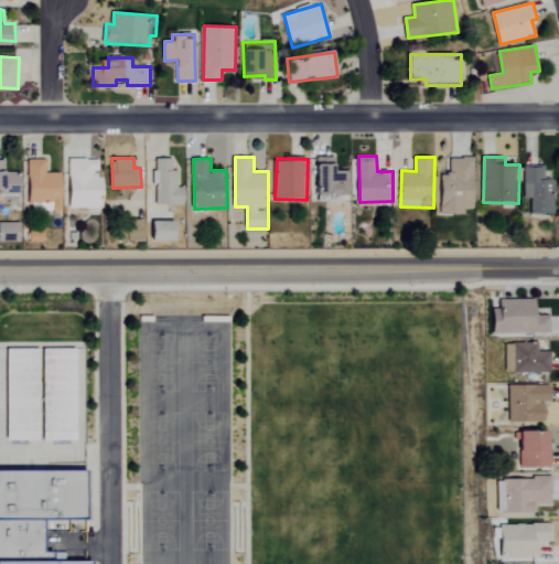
[(318,158),(319,198),(353,198),(352,170),(337,170),(337,158),(318,158)]
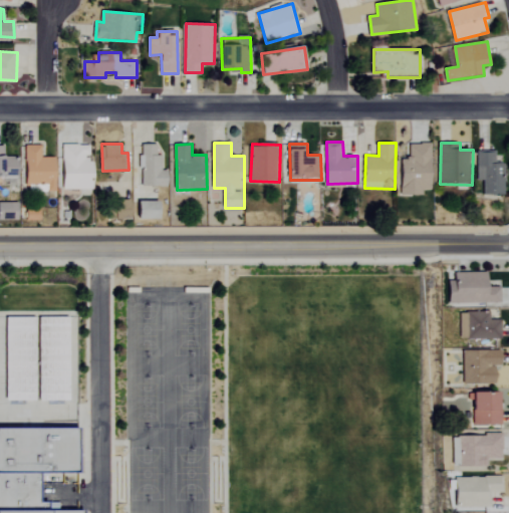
[(434,189),(433,144),(411,144),(412,159),(402,159),(403,196),(426,195),(425,190),(434,189)]
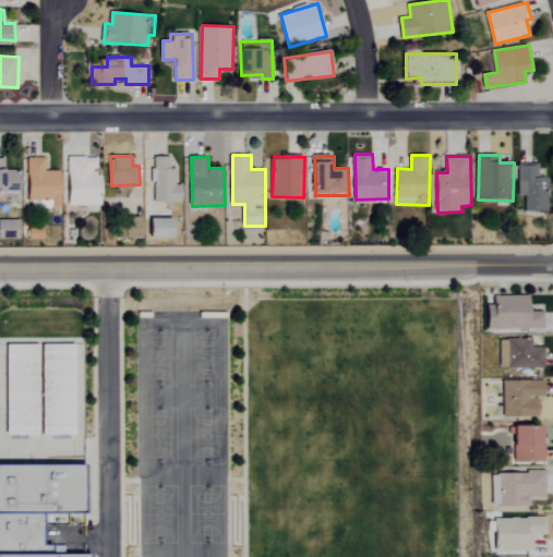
[(62,170),(47,170),(47,157),(29,157),(29,200),(55,200),(55,207),(63,207),(62,170)]
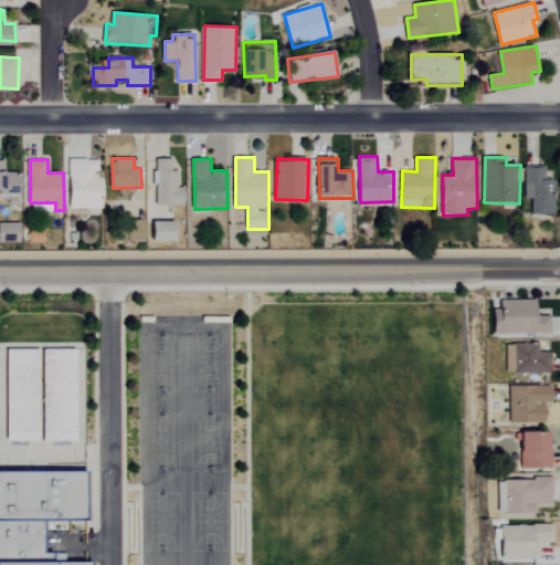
[(101,159),(71,159),(71,208),(104,208),(104,175),(101,175),(101,159)]
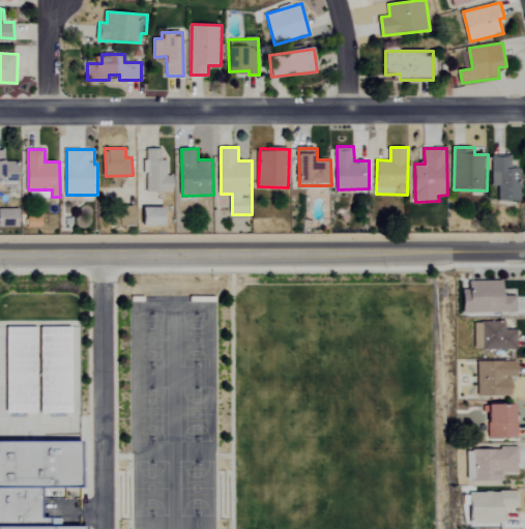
[(174,193),(174,175),(169,175),(169,159),(164,159),(164,150),(146,149),(146,192),(174,193)]
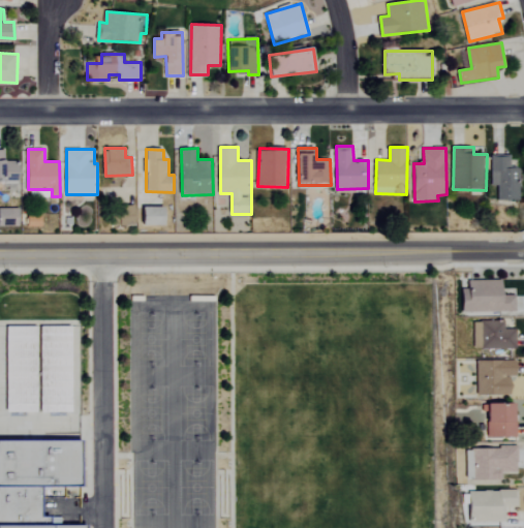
[(0,182),(20,183),(21,160),(12,160),(12,150),(0,150),(0,182)]
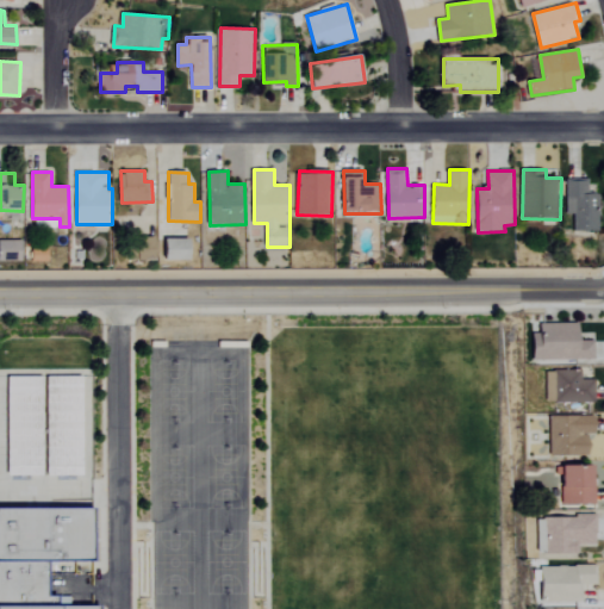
[(568,216),(576,216),(574,231),(601,231),(602,192),(591,192),(591,180),(568,180),(568,216)]
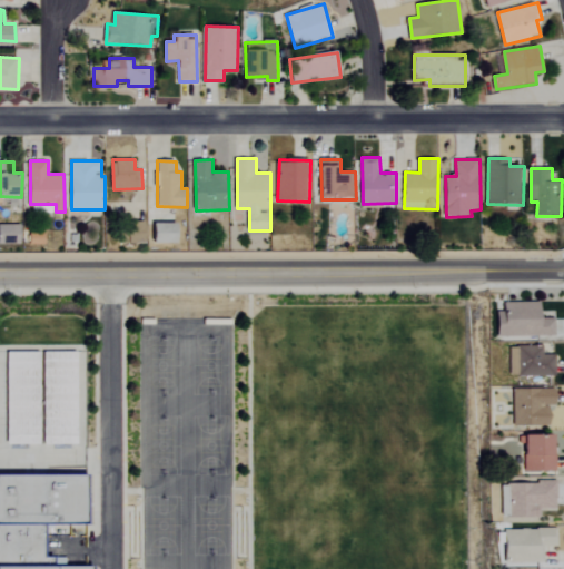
[(178,243),(177,223),(155,224),(155,243),(178,243)]
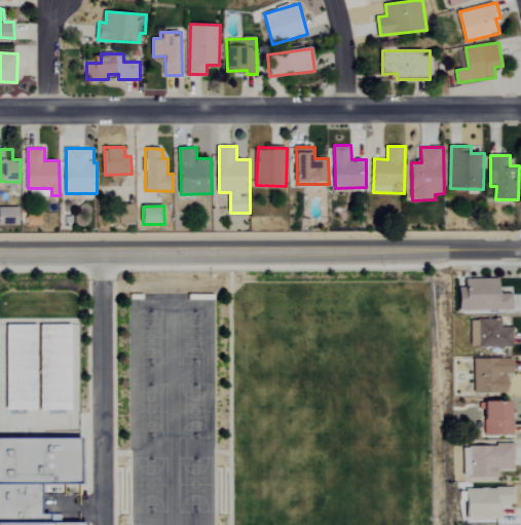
[(21,208),(0,207),(0,224),(21,225),(21,208)]
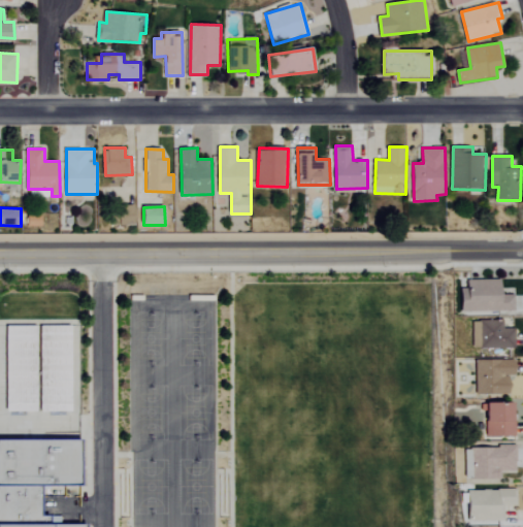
[(43,226),(43,215),(29,215),(29,226),(43,226)]
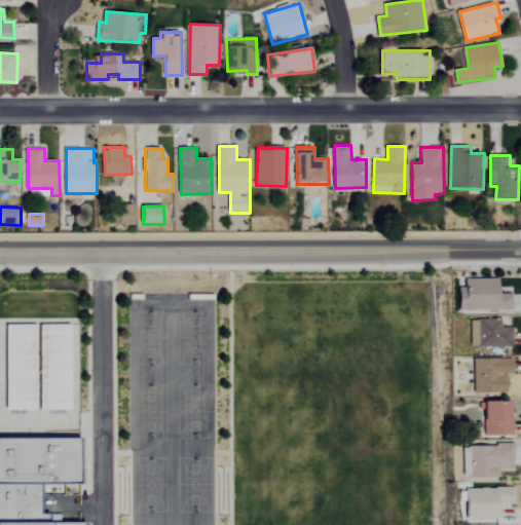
[(461,310),(515,310),(515,293),(501,293),(501,278),(469,278),(469,287),(461,287),(461,310)]
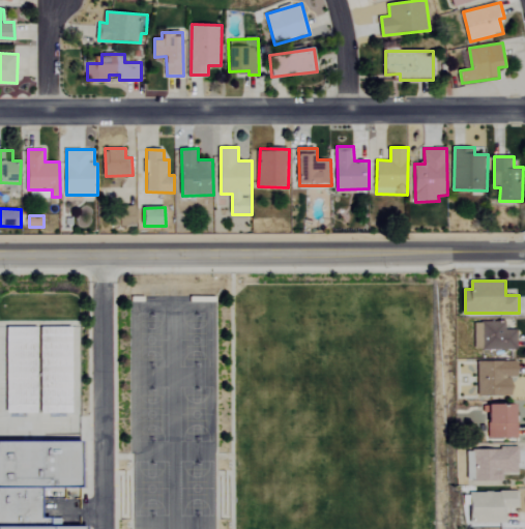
[(519,349),(519,329),(506,329),(506,322),(477,322),(478,350),(519,349)]
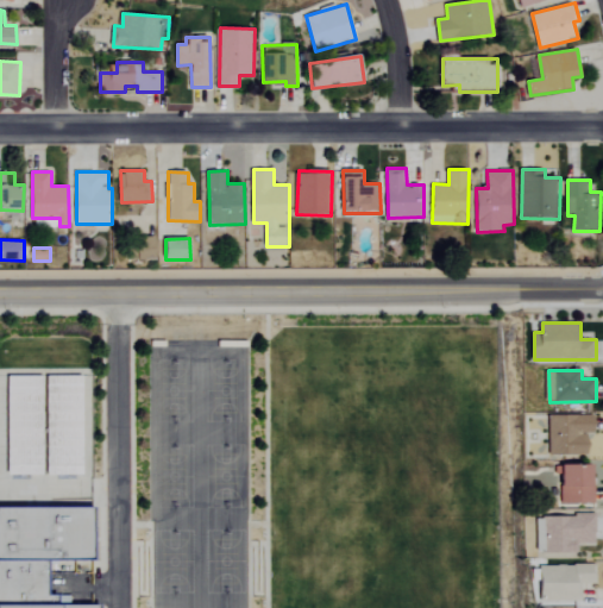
[(8,376),(44,376),(44,474),(10,475),(8,376)]
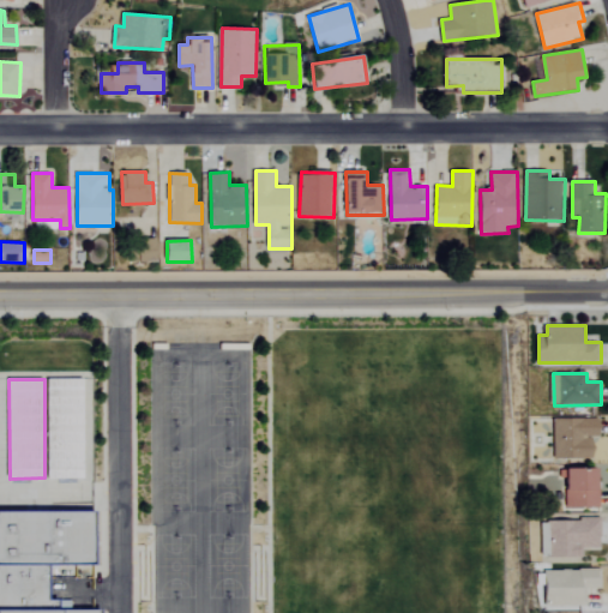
[(48,379),(84,379),(85,478),(49,478),(48,379)]
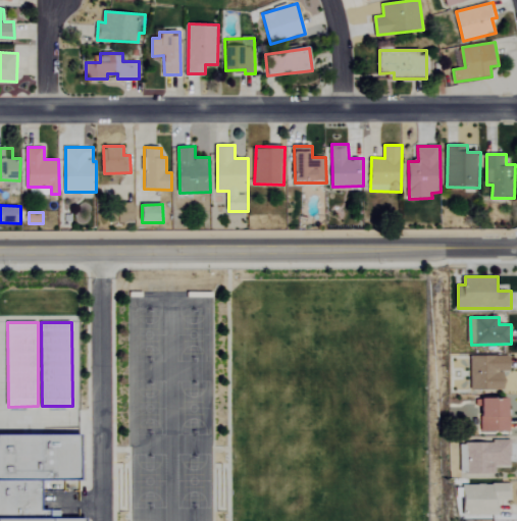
[(472,356),(473,391),(506,391),(505,371),(511,371),(511,355),(472,356)]
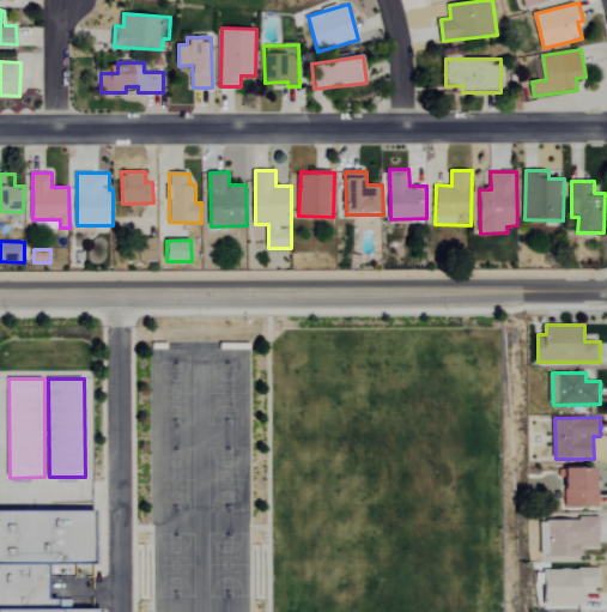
[(564,507),(599,507),(599,468),(565,468),(564,507)]
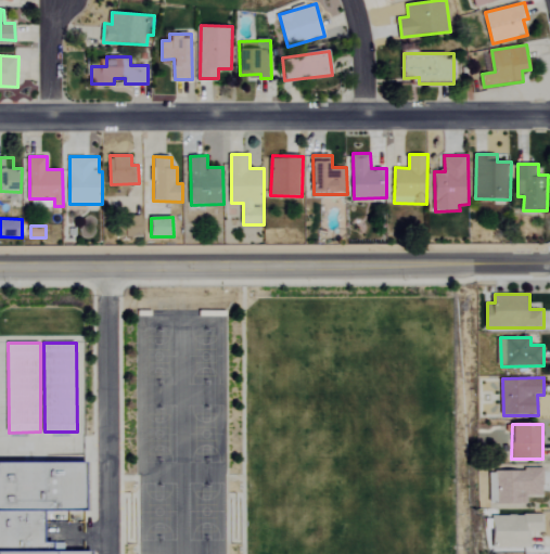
[(0,553),(0,462),(86,462),(86,511),(43,511),(43,543),(52,543),(52,552),(91,552),(91,553),(0,553)]
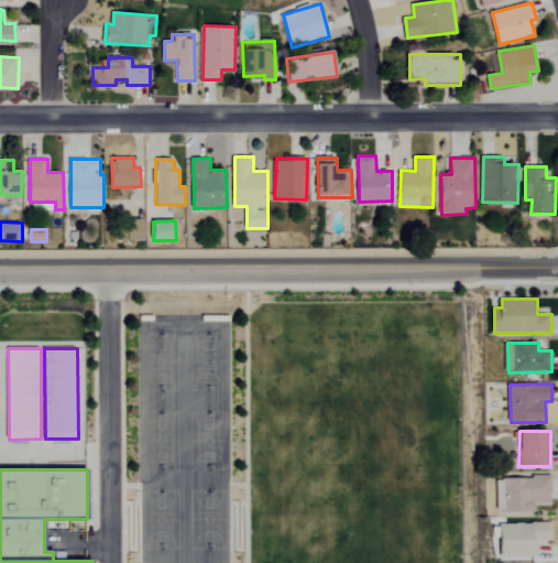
[(536,511),(536,504),(555,502),(554,476),(506,477),(506,488),(500,488),(500,512),(536,511)]
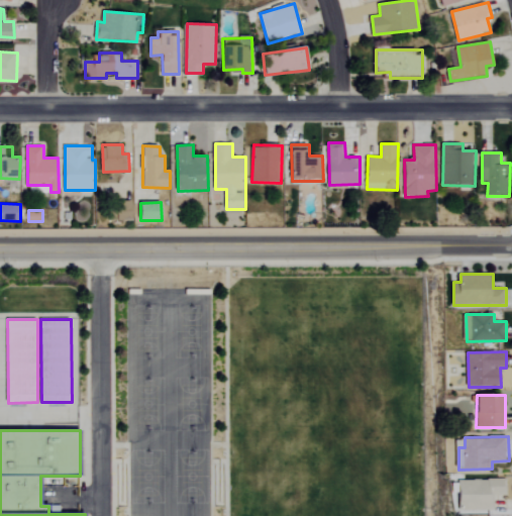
[(509,495),(509,480),(461,480),(461,510),(497,510),(496,496),(509,495)]
